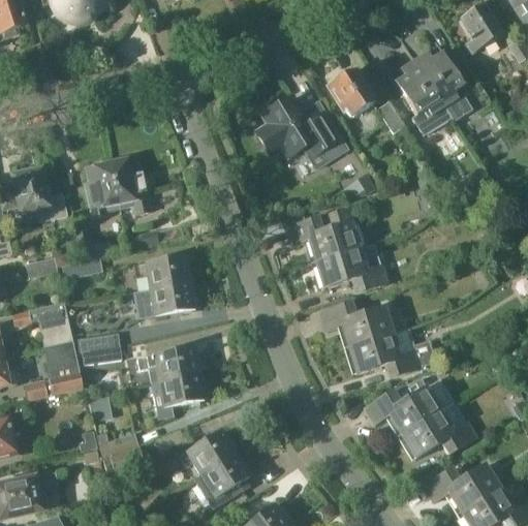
[(0,0),(0,26),(2,32),(3,32),(5,38),(21,33),(19,27),(28,24),(20,0),(0,0)]
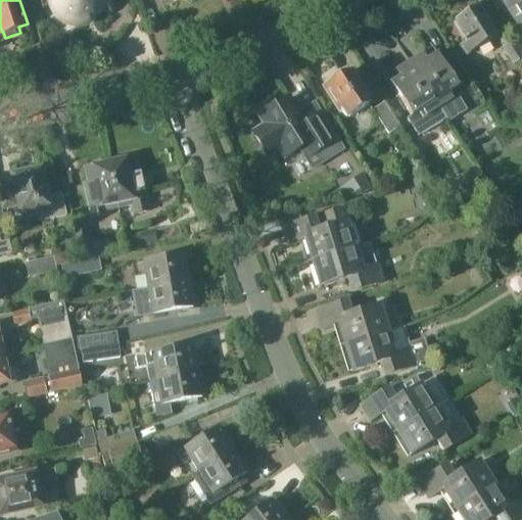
[(54,0),(55,3),(56,6),(57,7),(58,9),(59,11),(62,14),(64,16),(67,18),(77,20),(78,13),(91,16),(93,3),(106,5),(108,4),(108,3),(109,1),(110,1),(110,0),(54,0)]
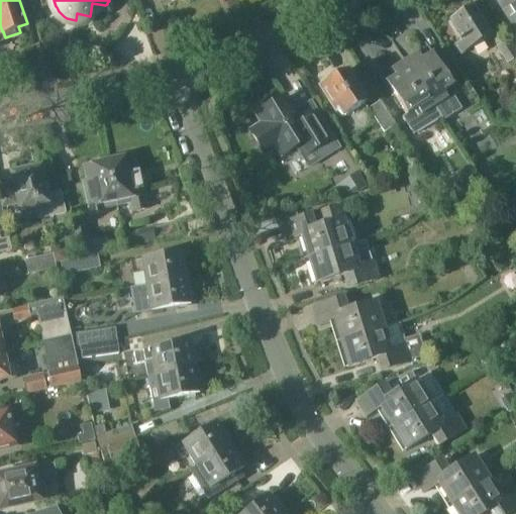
[(500,0),(515,26),(515,0),(500,0)]
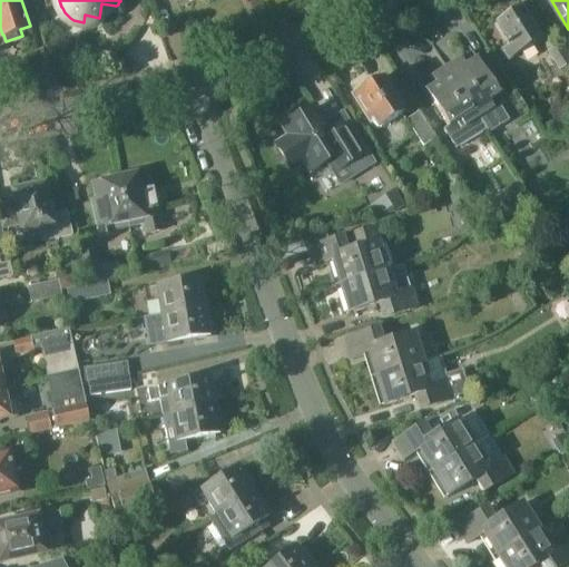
[(510,57),(542,36),(522,3),(497,19),(511,40),(503,46),(510,57)]
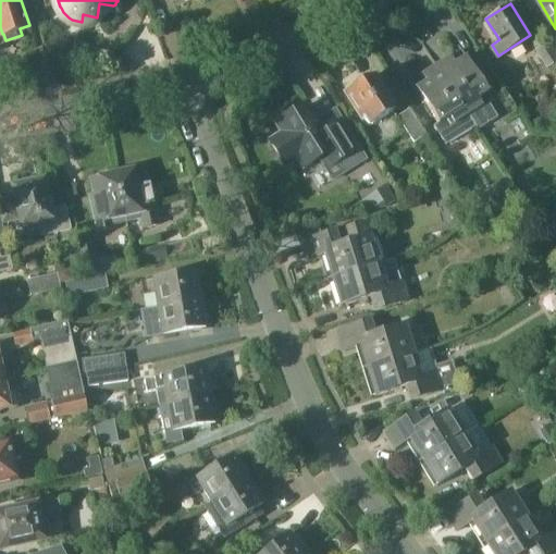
[(555,52),(548,40),(535,48),(547,68),(555,62),(555,52)]
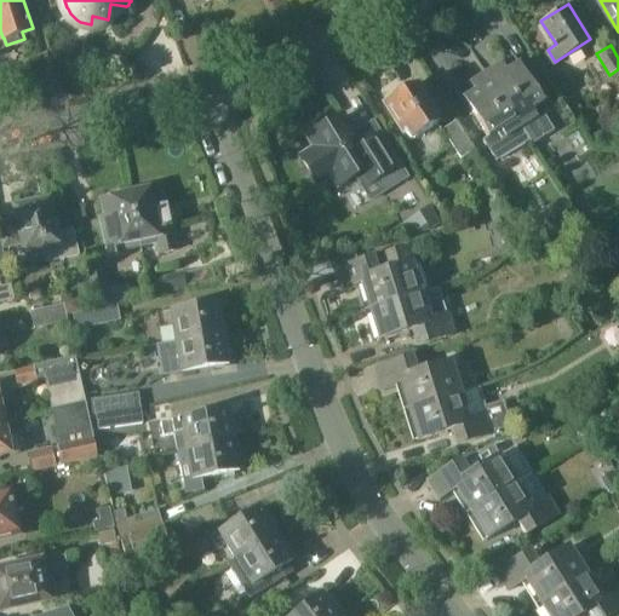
[(503,58),(487,69),(523,126),(531,138),(533,142),(555,128),(545,111),(549,109),(544,102),(546,101),(520,59),(509,67),(503,58)]
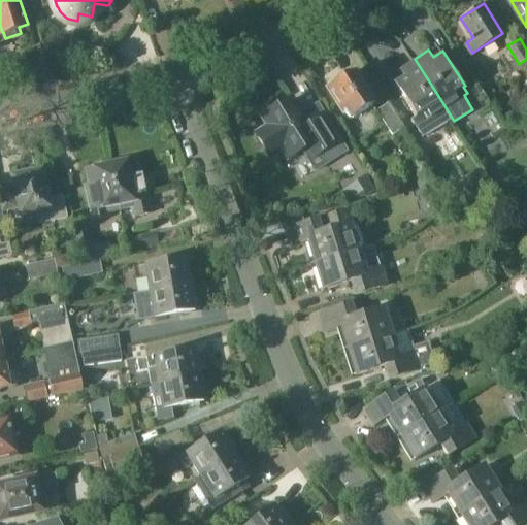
[(446,107),(415,59),(401,67),(405,74),(396,80),(418,113),(413,117),(425,135),(452,118),(446,107)]
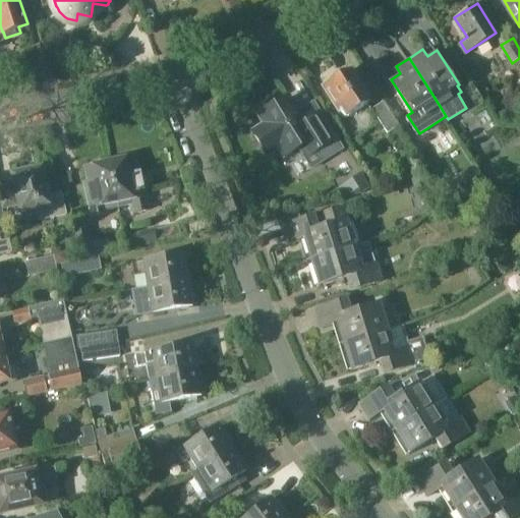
[(348,116),(371,100),(349,67),(326,83),(348,116)]
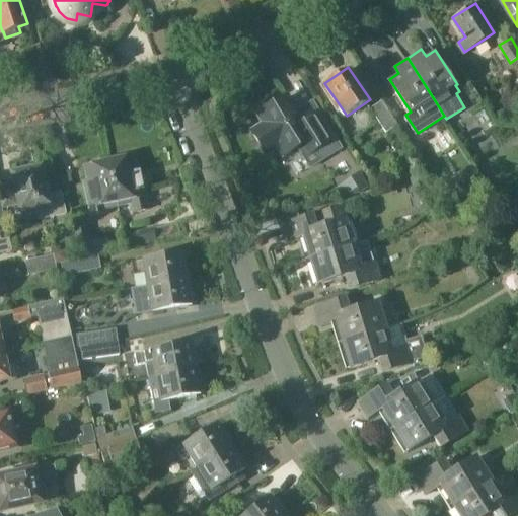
[(267,123),(253,130),(267,150),(279,142),(285,151),(298,143),(302,151),(317,142),(326,157),(343,147),(327,121),(314,129),(309,122),(306,124),(288,95),(261,113),(267,123)]
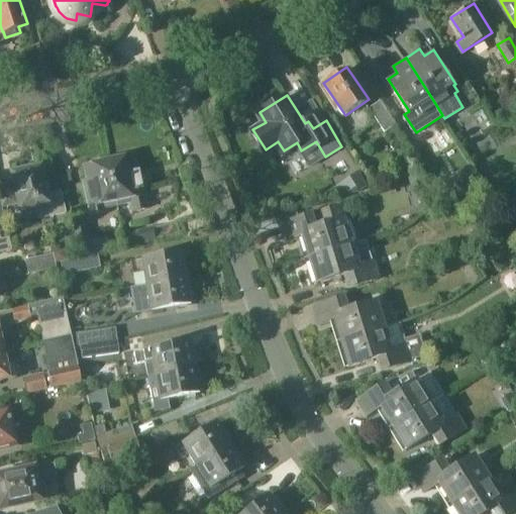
[(396,123),(381,100),(369,107),(385,131),(396,123)]
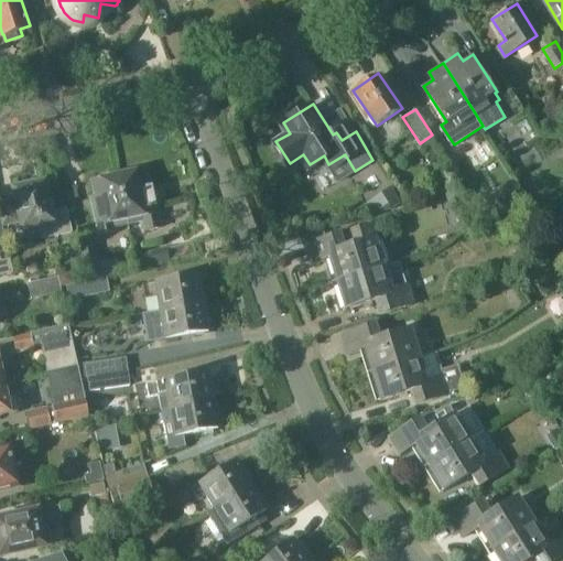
[(121,174),(119,174),(128,214),(143,211),(144,218),(160,215),(152,182),(148,183),(144,169),(138,170),(134,168),(123,170),(121,174)]
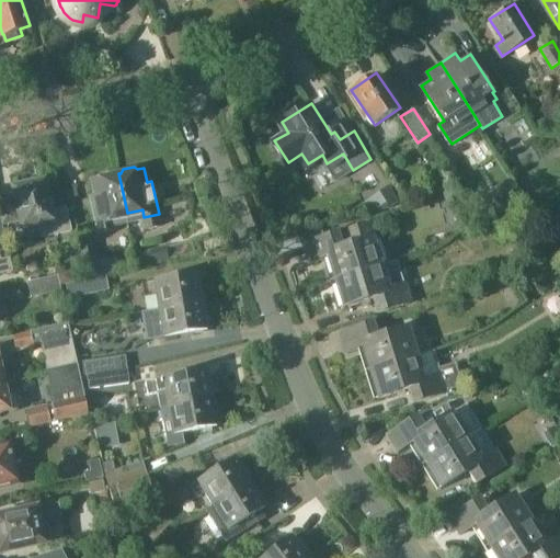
[(127,213),(118,173),(116,174),(112,172),(102,174),(100,178),(92,180),(96,194),(92,195),(100,228),(115,225),(113,217),(127,213)]
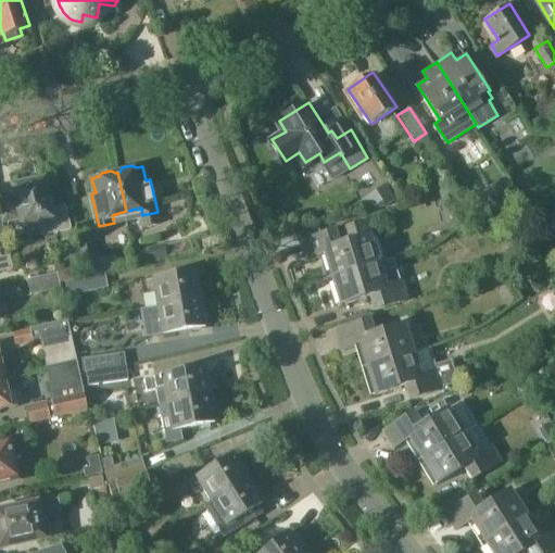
[(49,188),(48,189),(46,177),(30,180),(27,178),(21,180),(19,184),(14,185),(16,192),(0,195),(0,200),(4,221),(22,217),(23,224),(40,221),(41,225),(46,224),(47,233),(72,227),(66,203),(53,206),(49,188)]
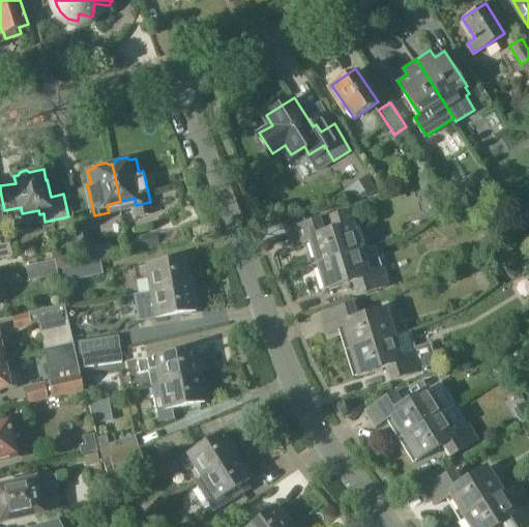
[(311,240),(318,262),(361,249),(354,224),(358,223),(353,208),(288,229),(293,245),(311,240)]
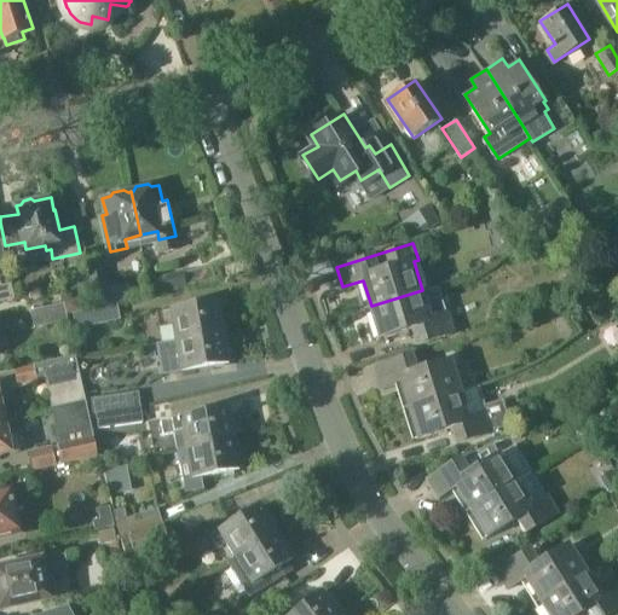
[(104,266),(90,270),(97,303),(111,300),(104,266)]
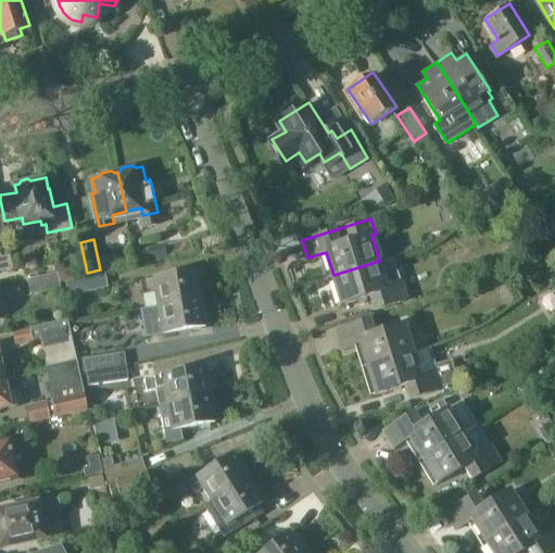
[(138,262),(169,255),(167,242),(135,249),(138,262)]
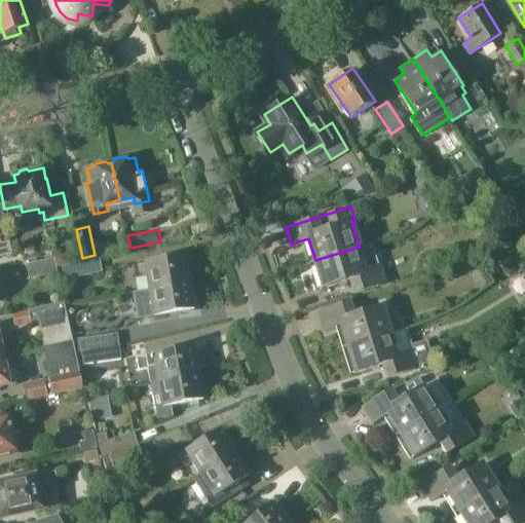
[(0,255),(12,253),(9,239),(0,241),(0,255)]
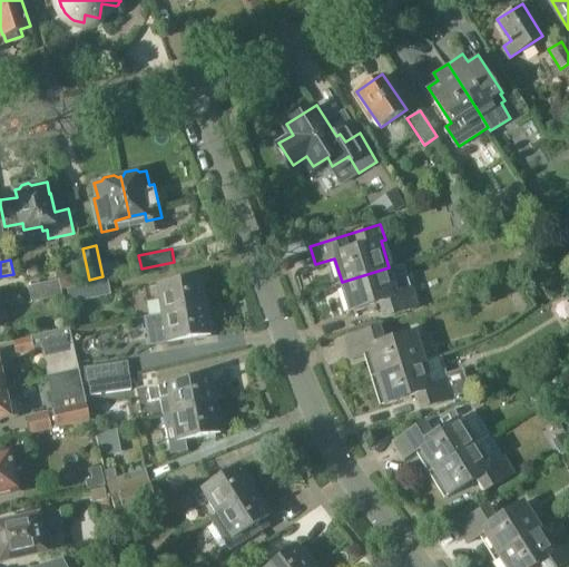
[(396,291),(389,267),(342,282),(350,310),(381,301),(385,316),(420,305),(413,286),(396,291)]
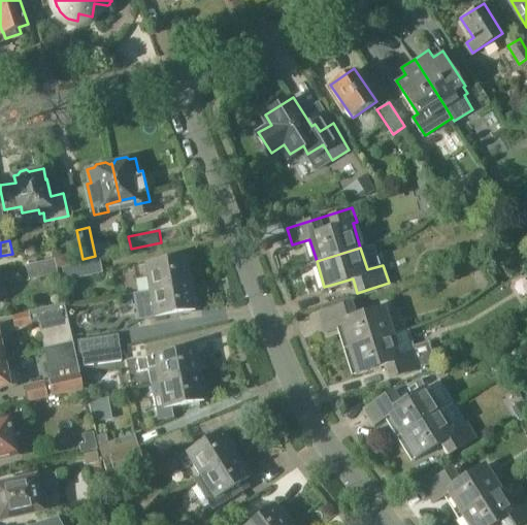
[(149,274),(152,289),(192,283),(188,256),(135,265),(137,276),(149,274)]
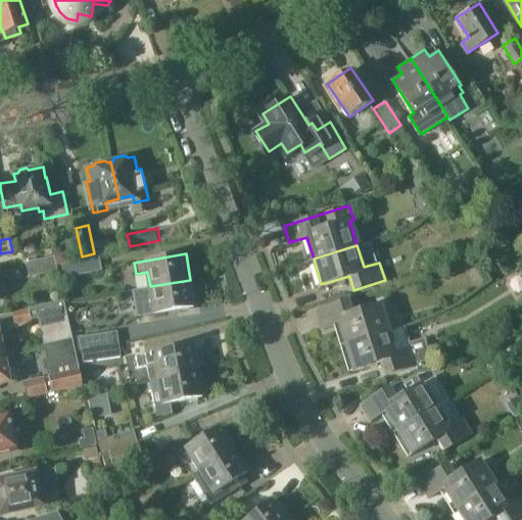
[(57,270),(54,255),(27,262),(30,276),(57,270)]
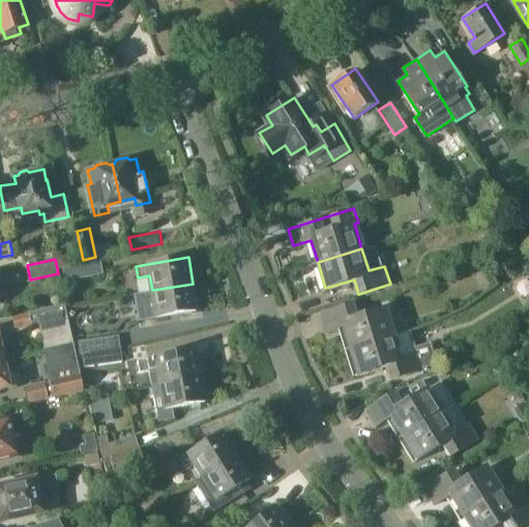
[(100,259),(63,267),(65,281),(104,272),(100,259)]
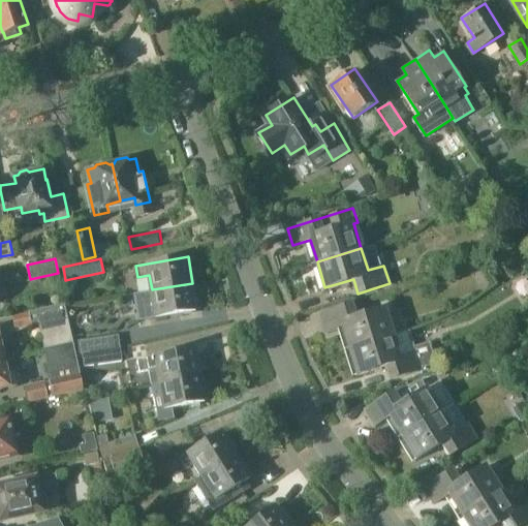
[(152,289),(135,291),(140,318),(196,309),(192,283),(152,289)]
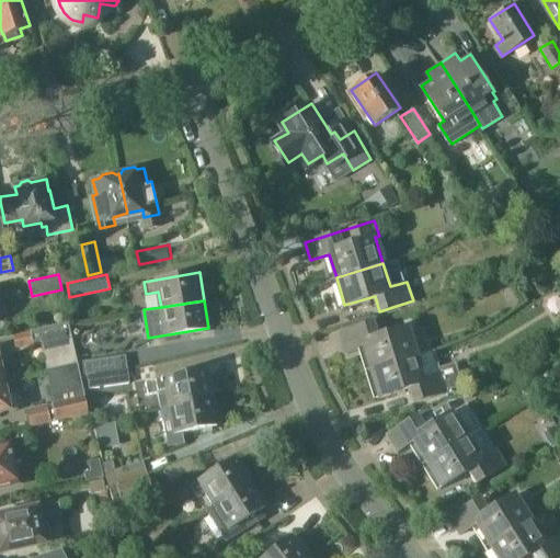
[(42,344),(47,368),(78,362),(69,321),(31,330),(34,345),(42,344)]
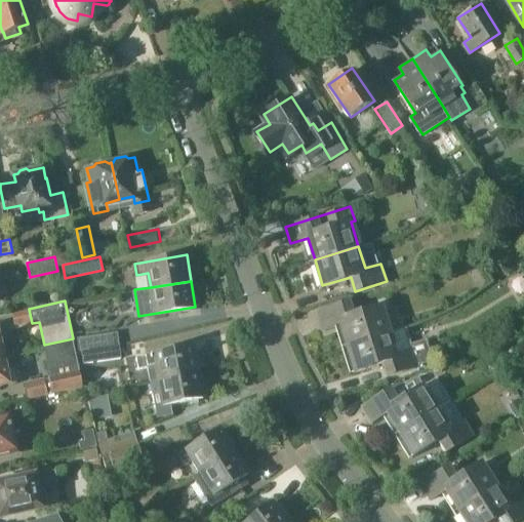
[(348,344),(392,331),(384,306),(354,314),(350,300),(318,310),(324,328),(341,323),(348,344)]
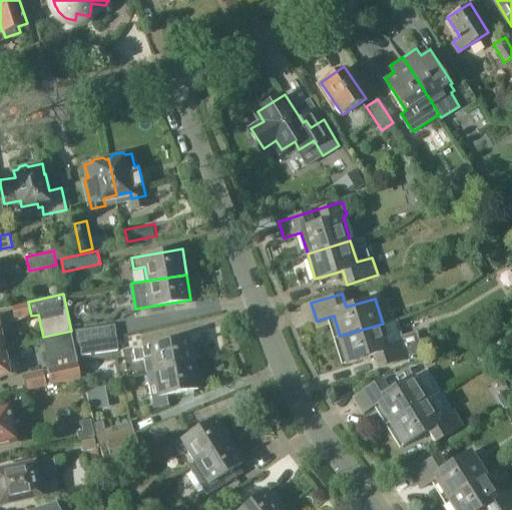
[(15,320),(31,316),(28,302),(12,305),(15,320)]
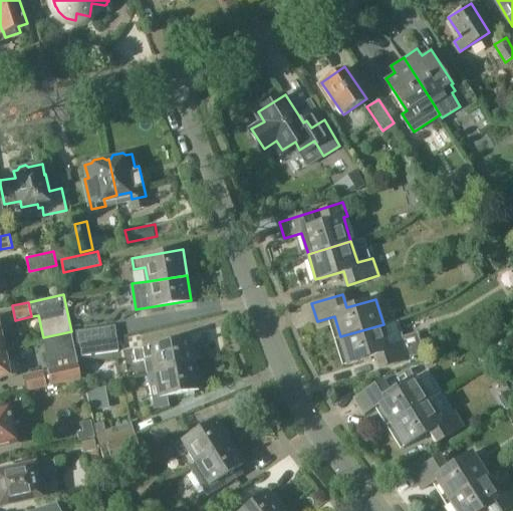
[(0,345),(3,345),(0,332),(0,331),(9,330),(6,318),(0,318),(0,345)]
